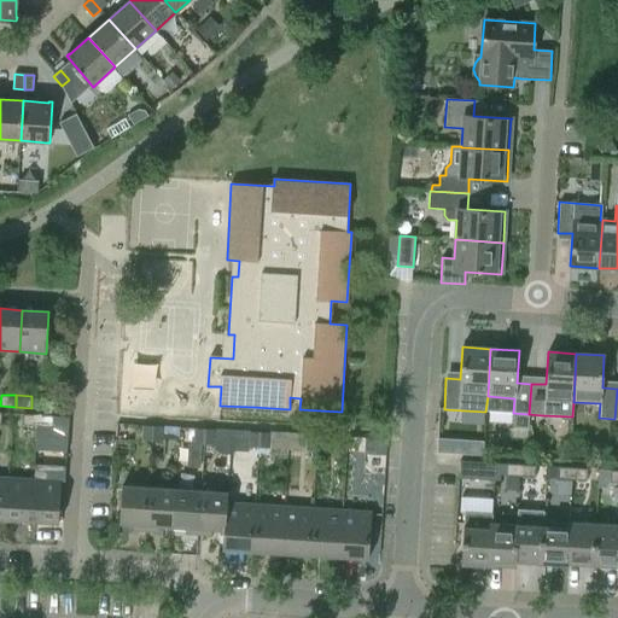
[(38,426),(39,415),(23,414),(22,425),(38,426)]
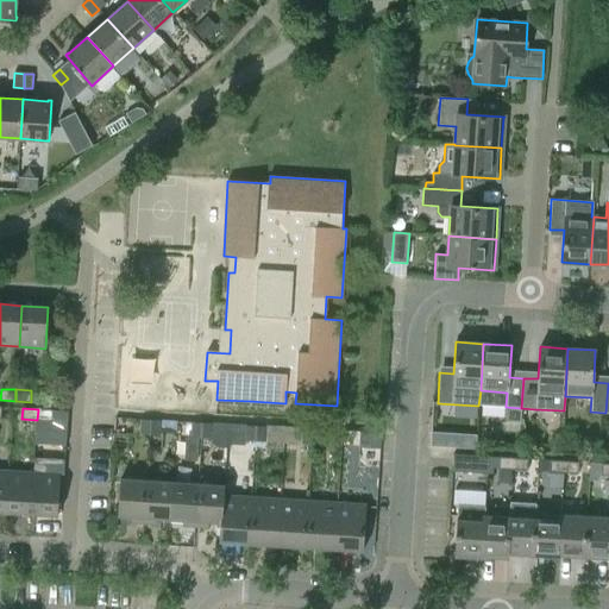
[(38,409),(37,420),(52,421),(52,410),(38,409)]
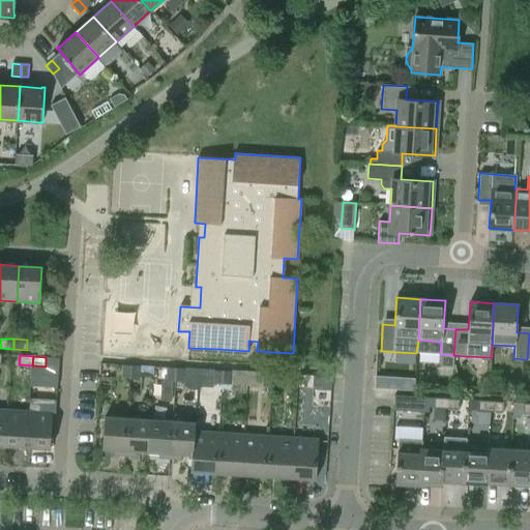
[(130,379),(130,365),(122,365),(121,379),(130,379)]
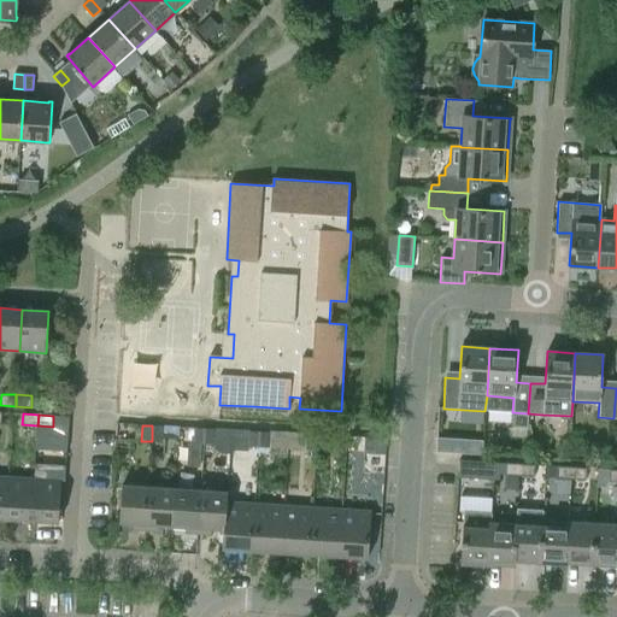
[(152,425),(152,441),(162,442),(163,427),(152,425)]
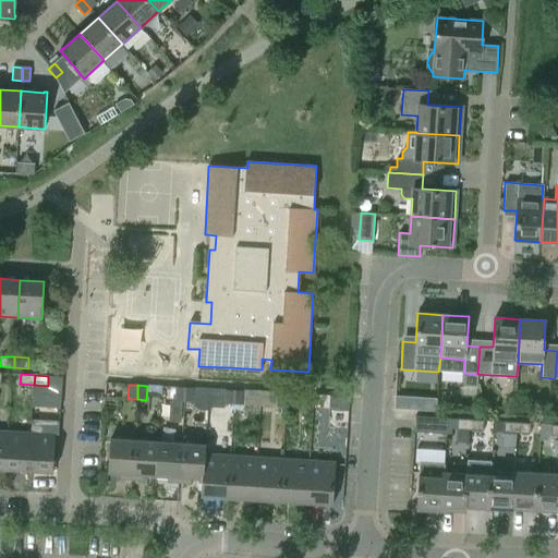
[(184,402),(185,388),(176,387),(174,401),(184,402)]
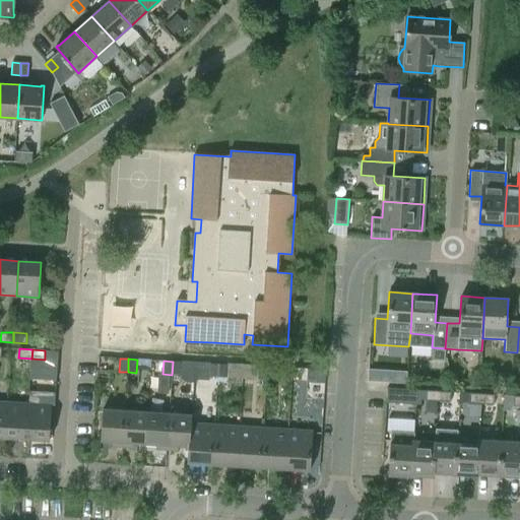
[(173,362),(172,375),(181,375),(181,362),(173,362)]
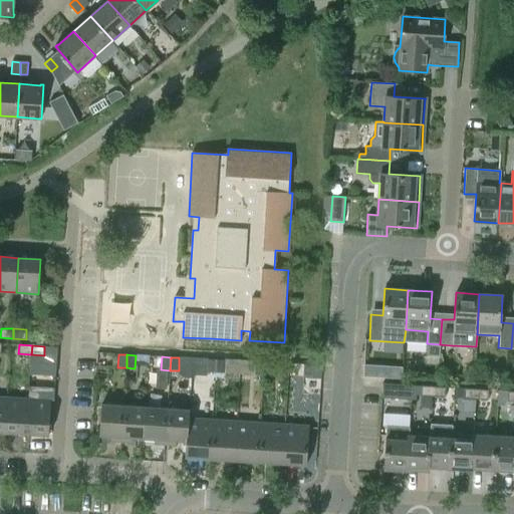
[(215,372),(216,359),(207,359),(207,372),(215,372)]
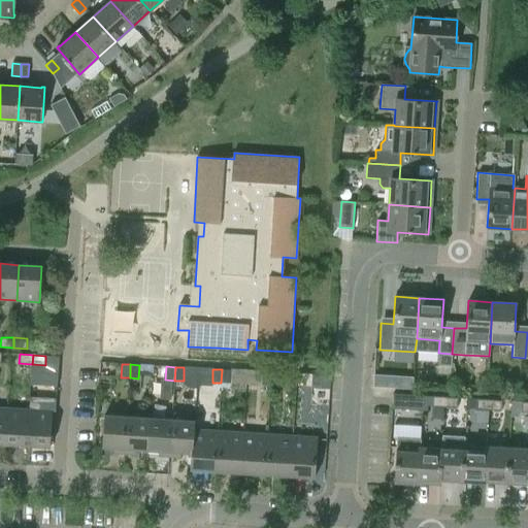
[(222,369),(221,383),(230,384),(231,370),(222,369)]
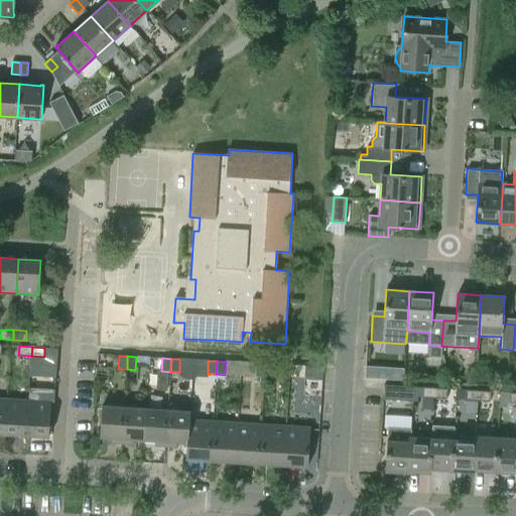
[(265,364),(256,364),(256,376),(264,377),(265,364)]
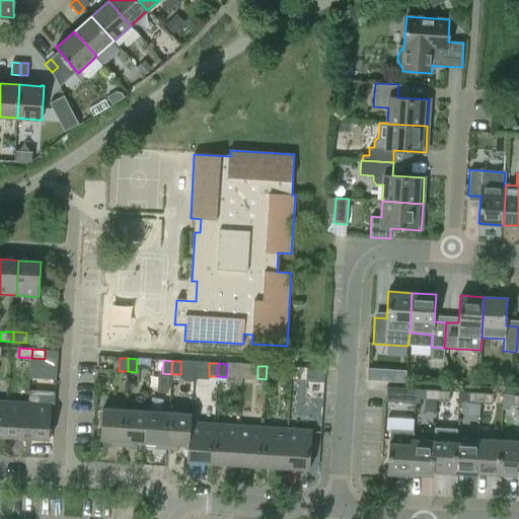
[(266,379),(268,379),(275,379),(276,367),(267,366),(266,379)]
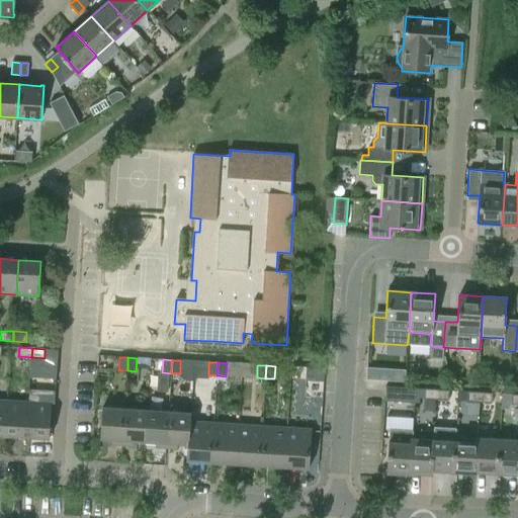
[(306,380),(315,381),(324,381),(325,369),(307,367),(306,380)]
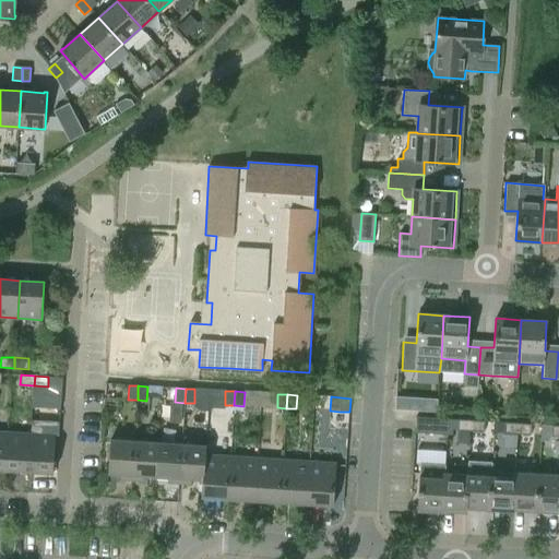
[(416,417),(415,432),(448,435),(449,418),(416,417)]
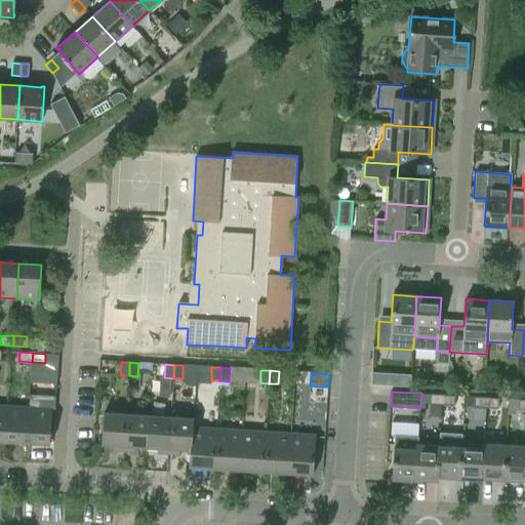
[(430,404),(442,405),(443,395),(431,395),(430,404)]
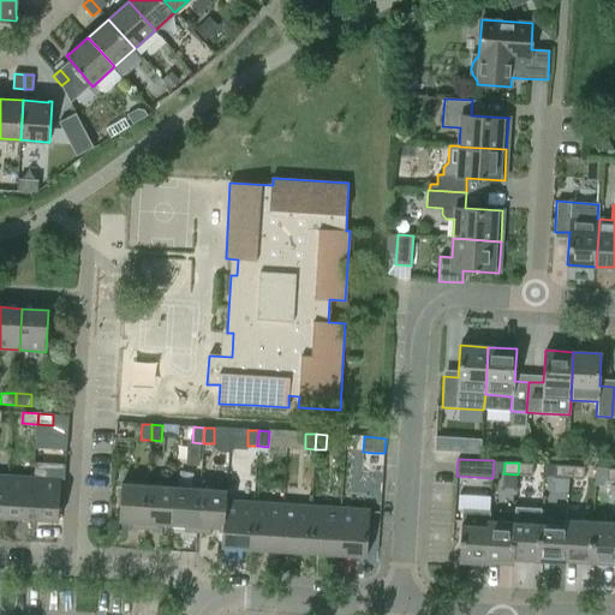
[(519,463),(518,475),(532,475),(532,464),(519,463)]
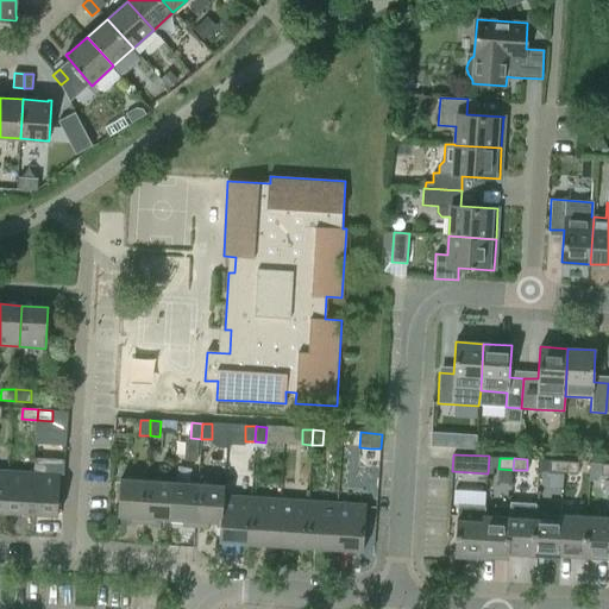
[(550,472),(564,472),(565,462),(551,460),(550,472)]
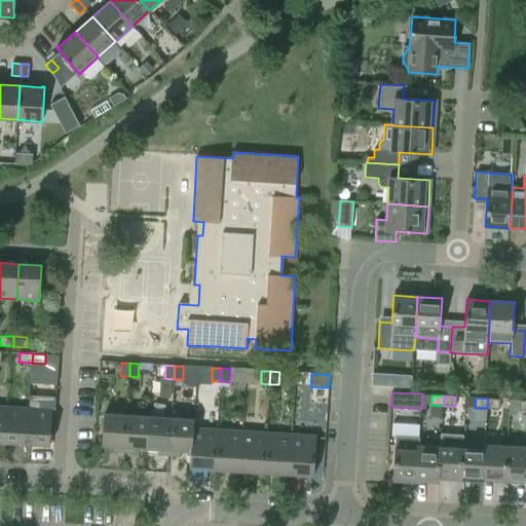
[(488,399),(487,408),(499,409),(500,400),(488,399)]
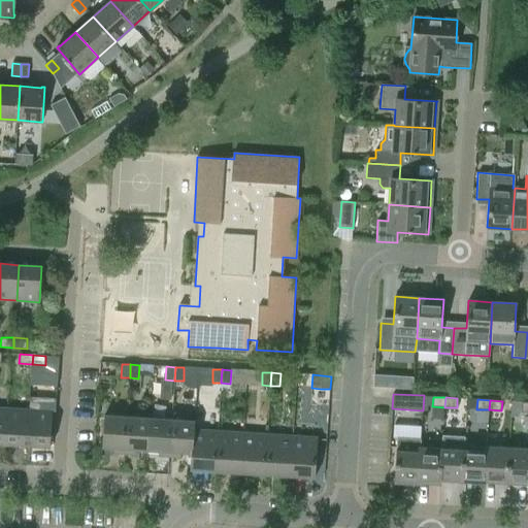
[(5,443),(27,446),(29,409),(7,408),(5,443)]
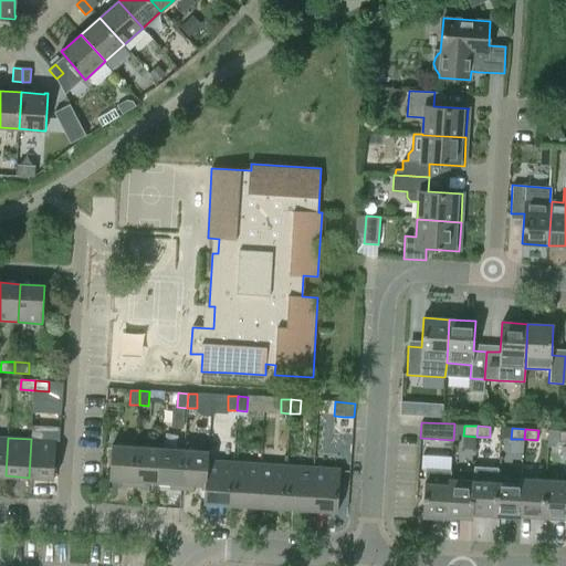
[(56,440),(31,439),(29,478),(54,479),(56,440)]
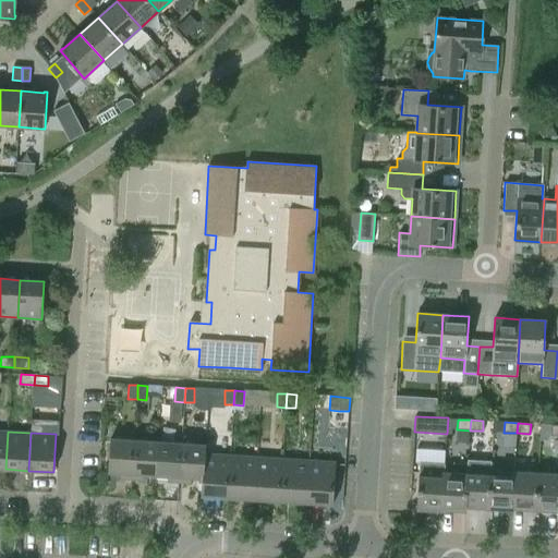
[(120,478),(132,480),(134,440),(110,439),(108,473),(120,473),(120,478)]
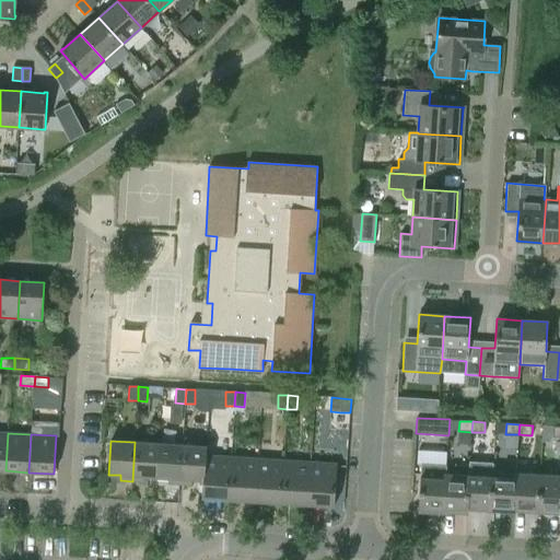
[(159,443),(135,442),(132,481),(144,482),(144,477),(156,477),(159,443)]
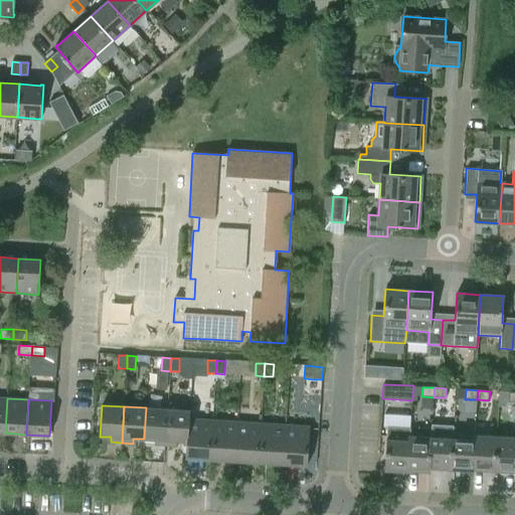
[(167,409),(146,407),(144,439),(155,440),(154,445),(165,446),(167,409)]
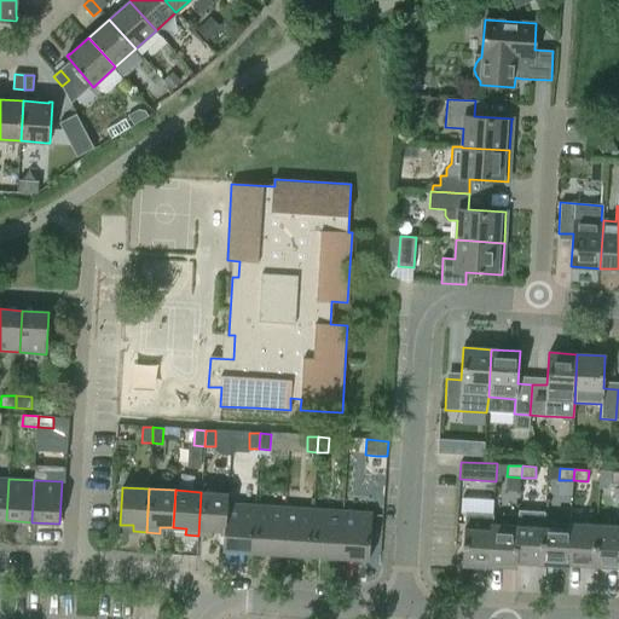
[(229,493),(201,492),(198,536),(212,537),(212,531),(224,531),(227,503),(229,493)]
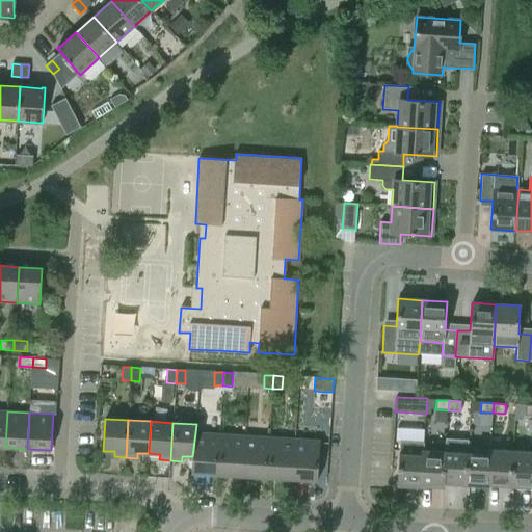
[(191,473),(216,475),(219,434),(195,432),(192,456),(191,473)]
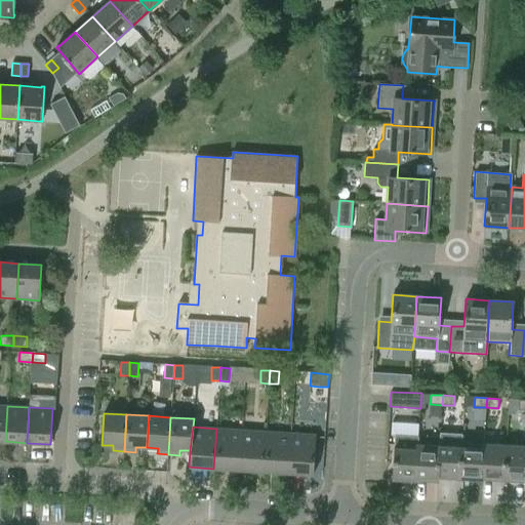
[(213,469),(239,470),(241,430),(216,429),(213,469)]
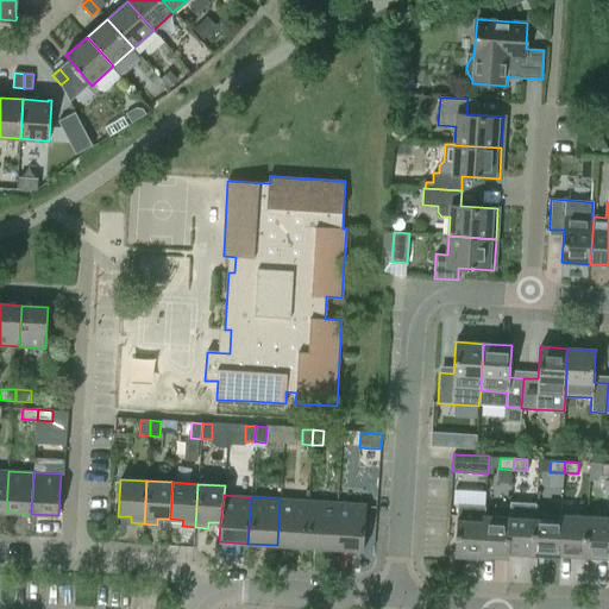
[(277,545),(306,547),(308,501),(280,498),(277,545)]
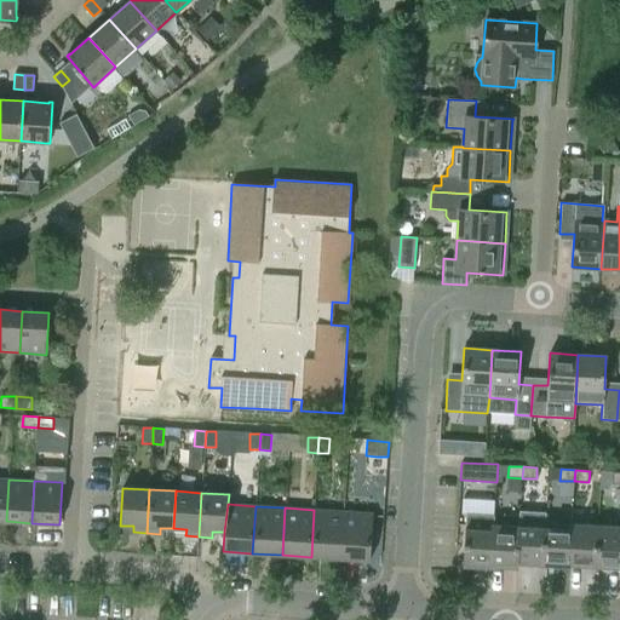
[(311,557),(340,560),(344,512),(314,510),(311,557)]
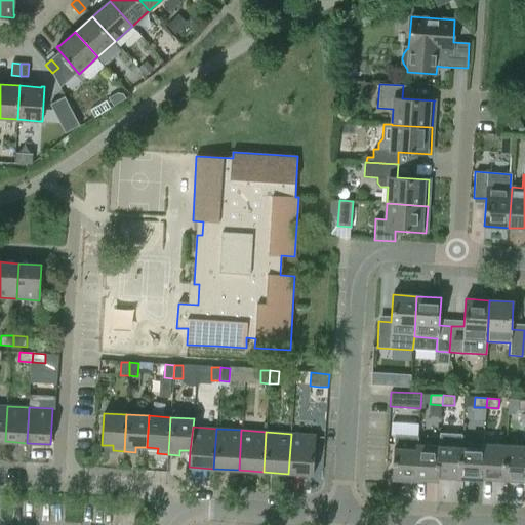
[(462,442),(460,442),(460,434),(439,433),(438,446),(439,446),(437,477),(439,477),(459,479),(462,442)]
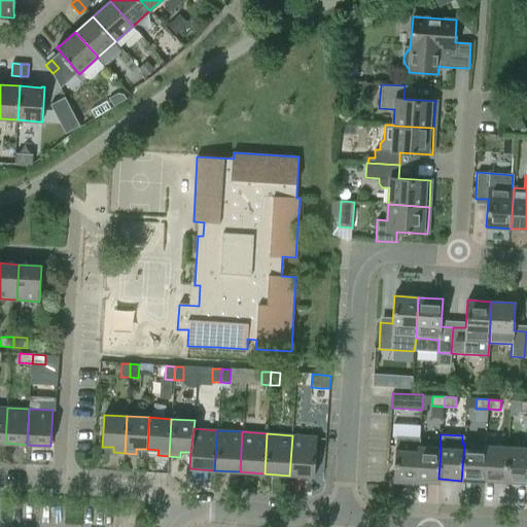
[(317,436),(292,435),(289,476),(314,477),(317,436)]
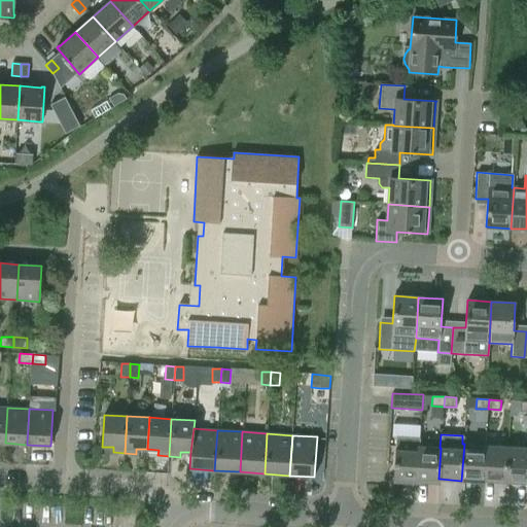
[(486,446),(464,444),(461,481),(484,482),(486,446)]
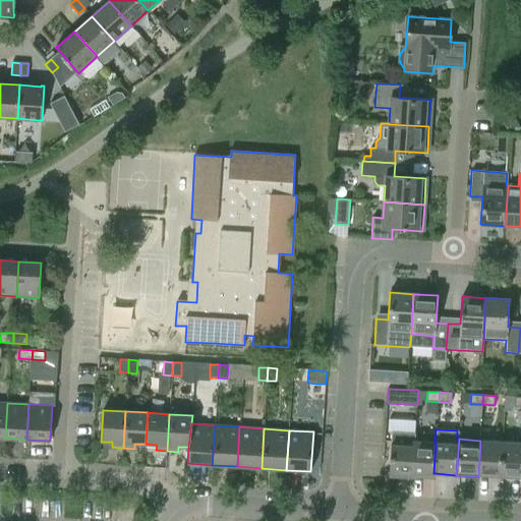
[(389,475),(412,477),(415,442),(391,440),(389,475)]
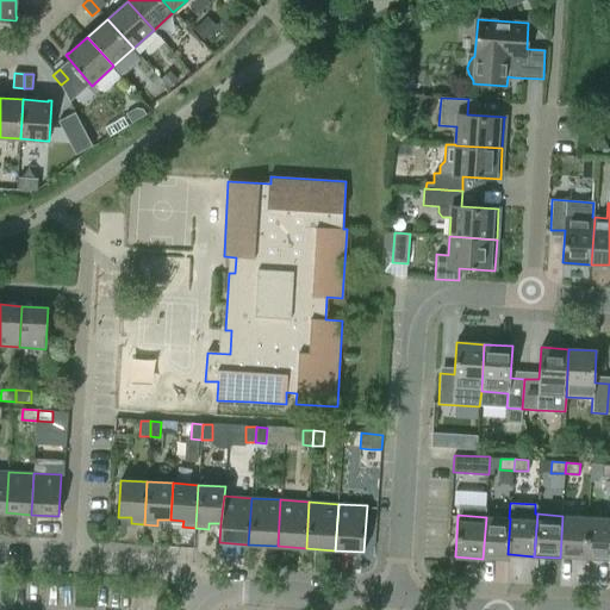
[(589,517),(562,516),(560,558),(586,559),(589,517)]
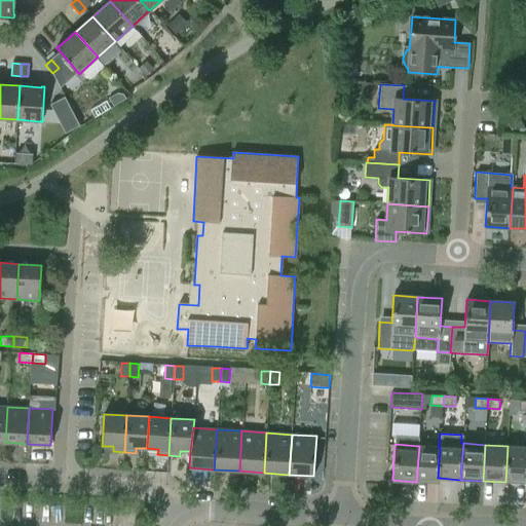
[(419,446),(416,482),(439,483),(440,478),(438,478),(440,447),(439,447),(419,446)]
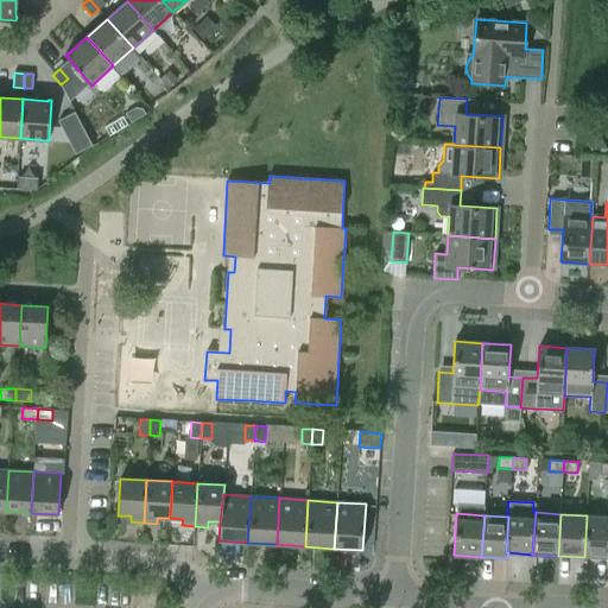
[(607,517),(587,515),(584,557),(607,558),(607,517)]
